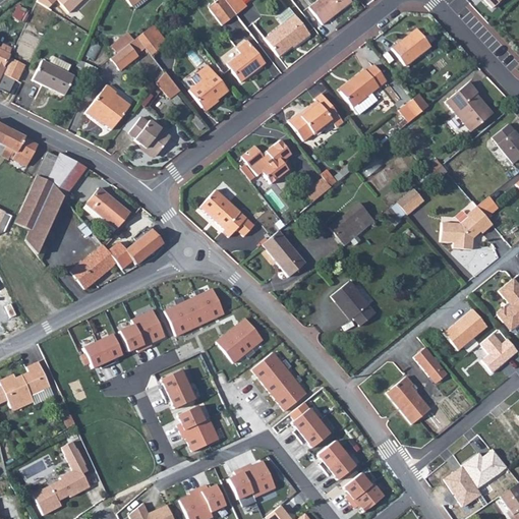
[(62,0),(61,3),(70,12),(83,0),(62,0)]
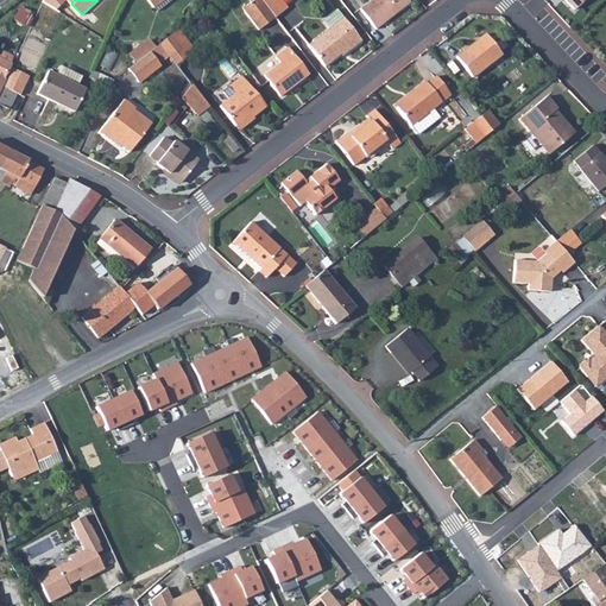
[(265,5),(262,0),(252,0),(242,7),(259,30),(275,18),(265,5)]
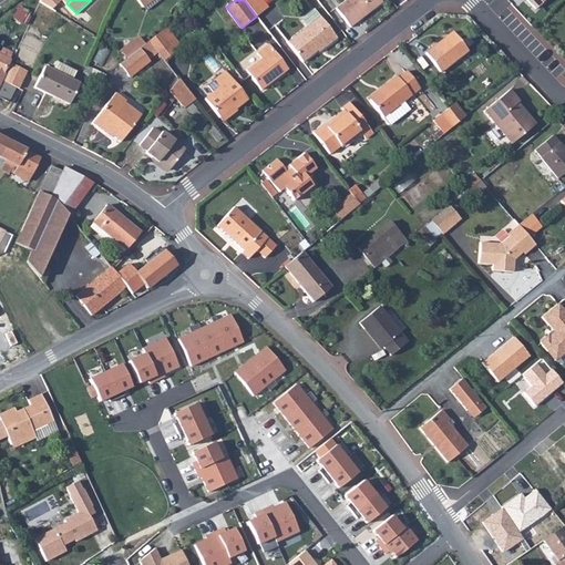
[(253,0),(247,4),(256,17),(267,8),(262,0),(253,0)]
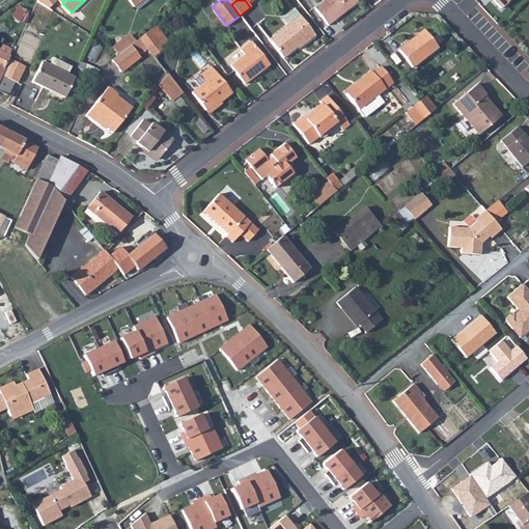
[(325,0),(315,7),(329,25),(358,2),(357,0),(325,0)]
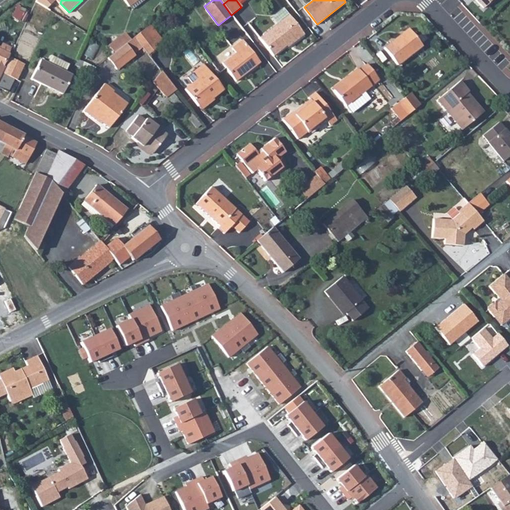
[(477,0),(485,9),(495,0),(477,0)]
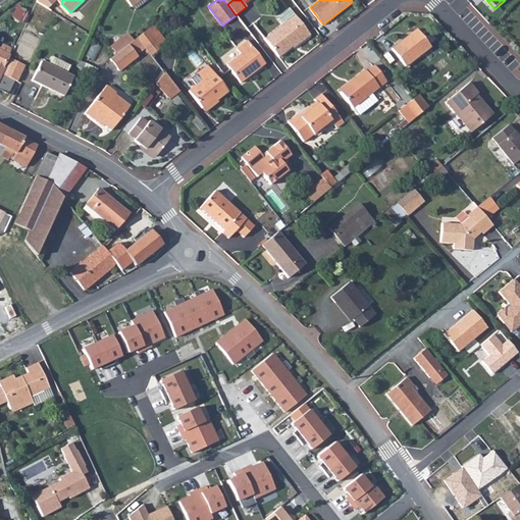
[(264,38),(278,56),(302,39),(303,40),(310,35),(295,14),(264,38)]
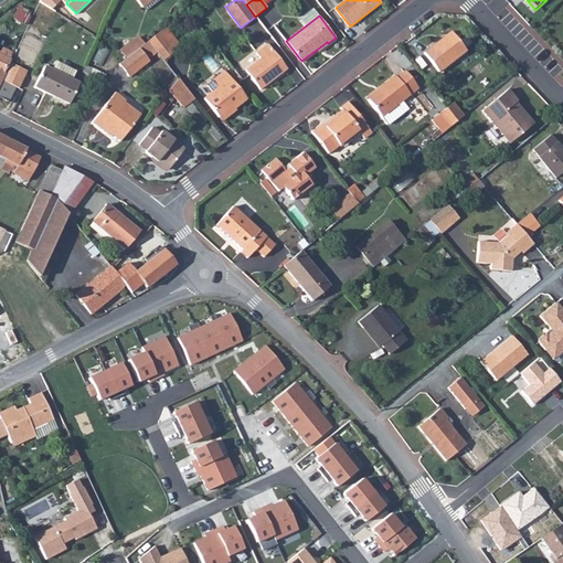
[(160,33),(174,53),(181,48),(167,28),(160,33)]
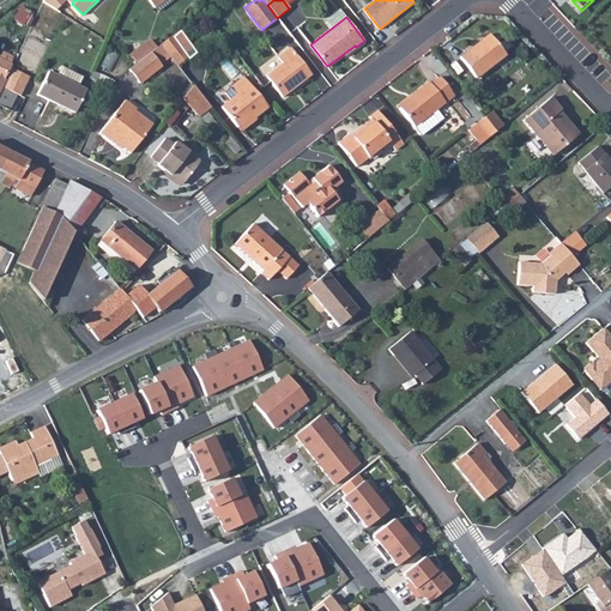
[(461,56),(478,77),(507,54),(490,34),(461,56)]
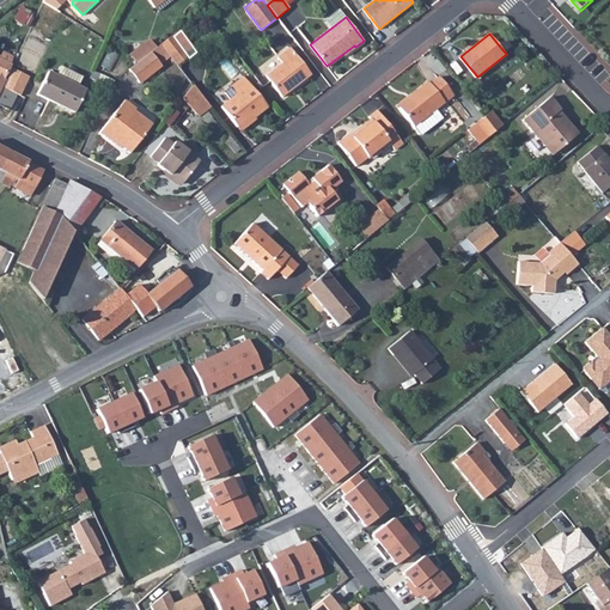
[(162,44),(178,66),(189,58),(174,36),(162,44)]
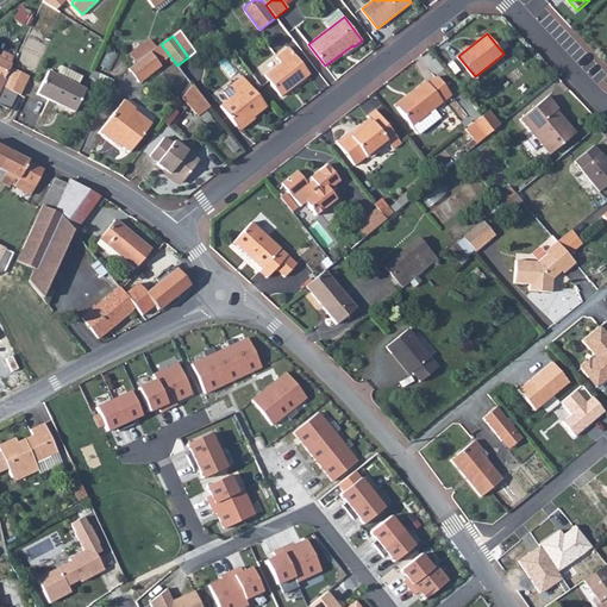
[(141,61),(150,52),(154,50),(149,43),(135,54),(141,61)]
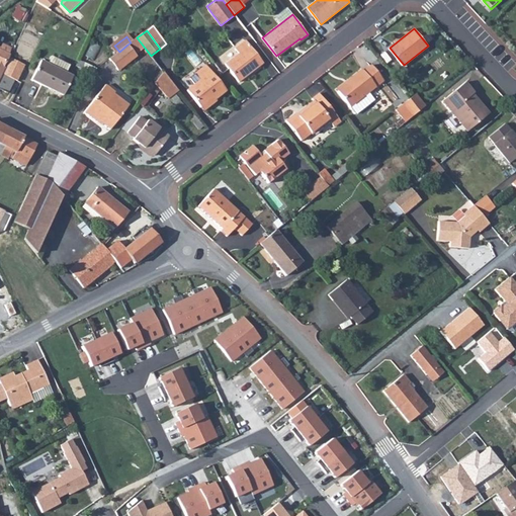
[(225,64),(239,82),(263,64),(245,40),(234,49),(238,54),(225,64)]
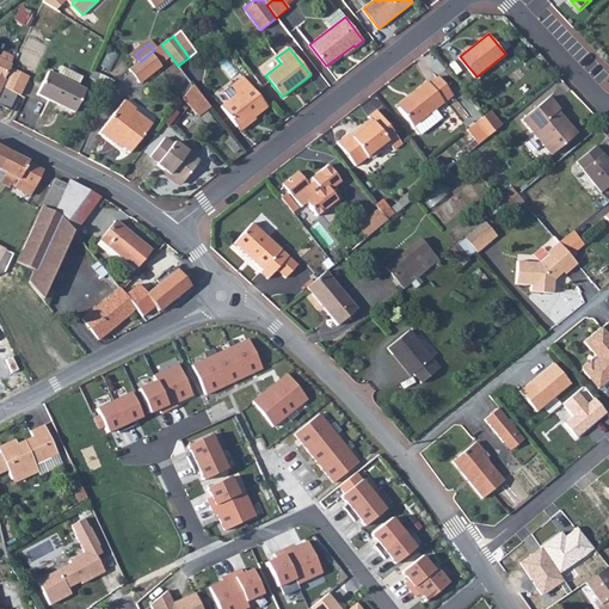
[(141,61),(129,69),(140,84),(161,67),(151,53),(141,61)]
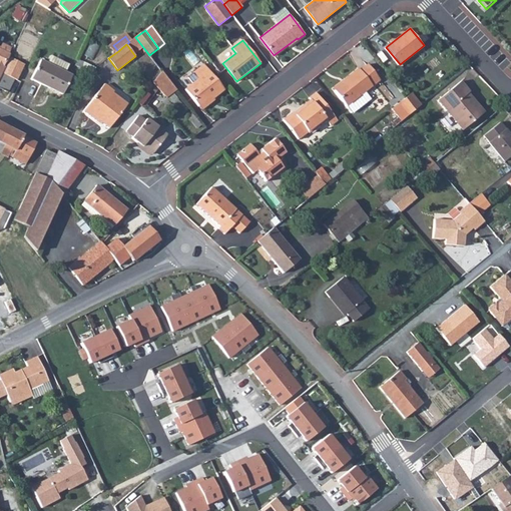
[(10,53),(0,47),(0,62),(4,65),(10,53)]
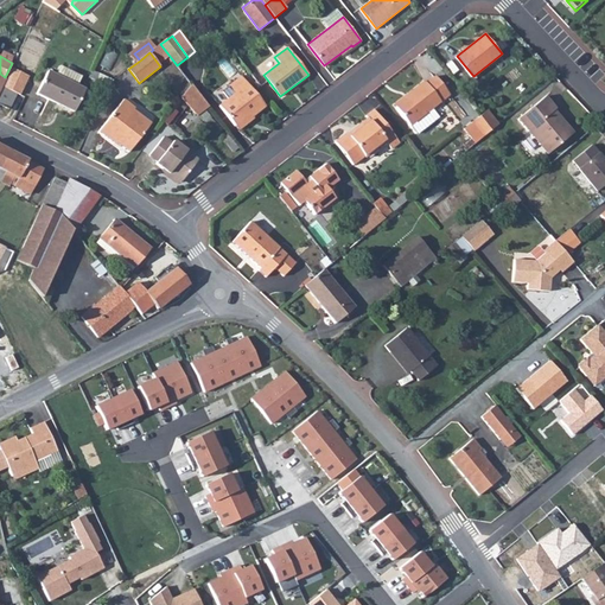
[(39,93),(75,108),(86,87),(80,84),(83,74),(62,64),(57,75),(49,71),(39,93)]
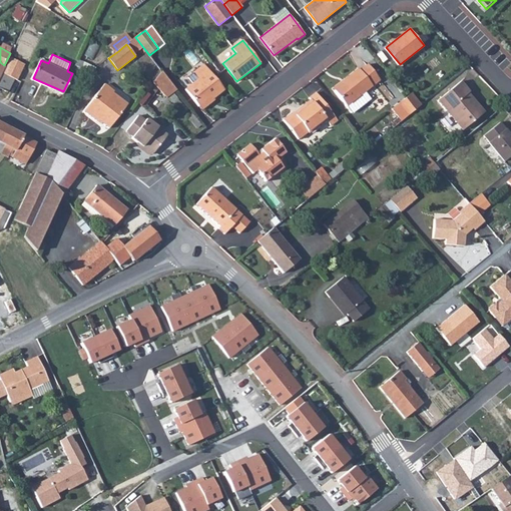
[(12,56),(7,66),(0,81),(0,86),(10,91),(17,78),(19,79),(26,64),(12,56)]
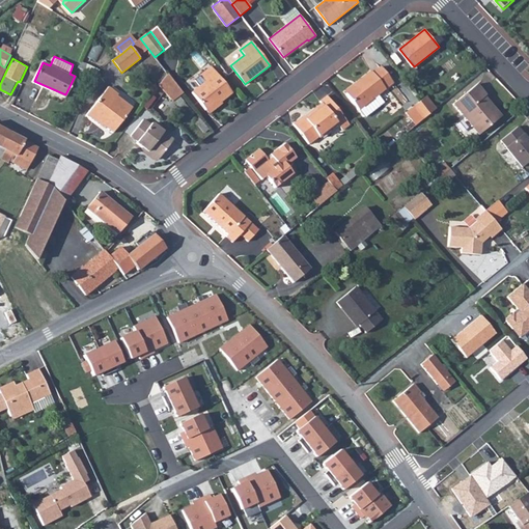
[(359,84),(346,92),(364,115),(383,102),(378,94),(393,81),(381,65),(373,72),(371,70),(357,81),(359,84)]
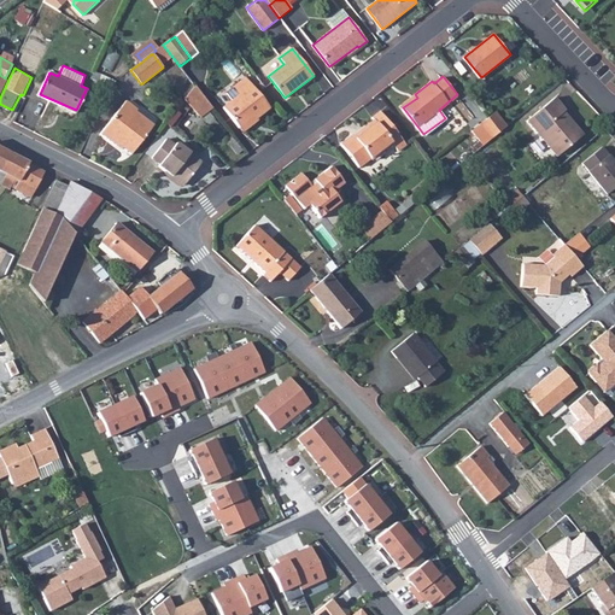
[(222,107),(238,128),(251,117),(253,119),(256,118),(269,107),(245,77),(226,93),(232,100),(222,107)]
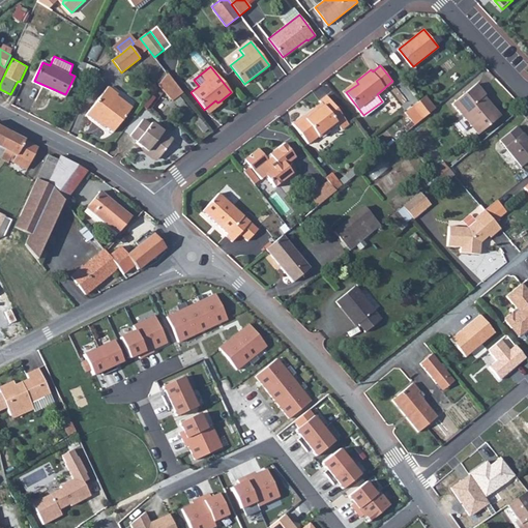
[(167,74),(159,84),(172,99),(181,93),(167,74)]
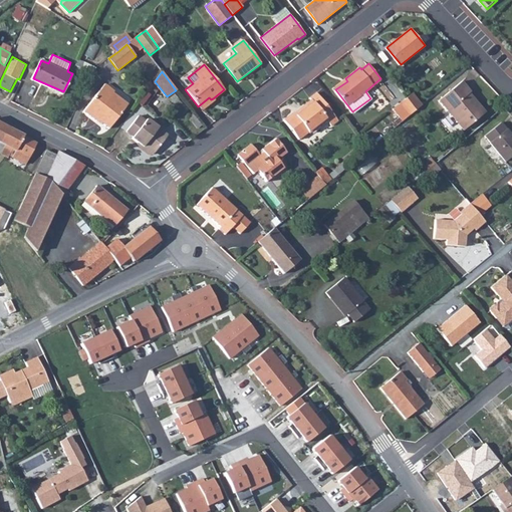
[(72,73),(63,91),(65,92),(73,74),(72,73)]
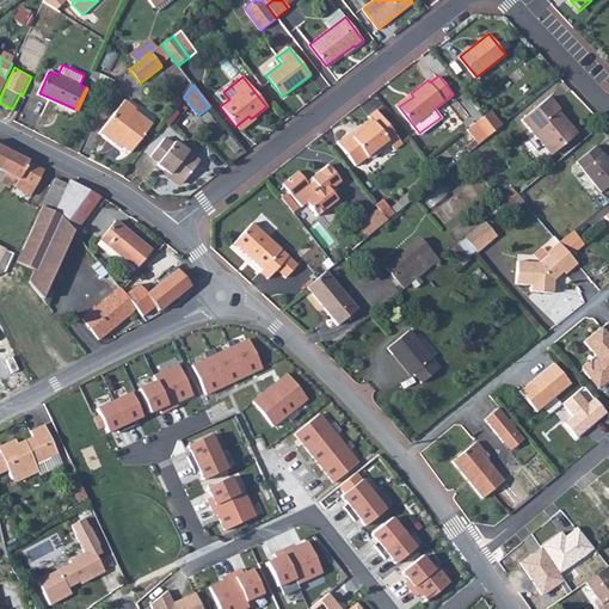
[(398,105),(399,106),(413,97),(411,93),(398,105)]
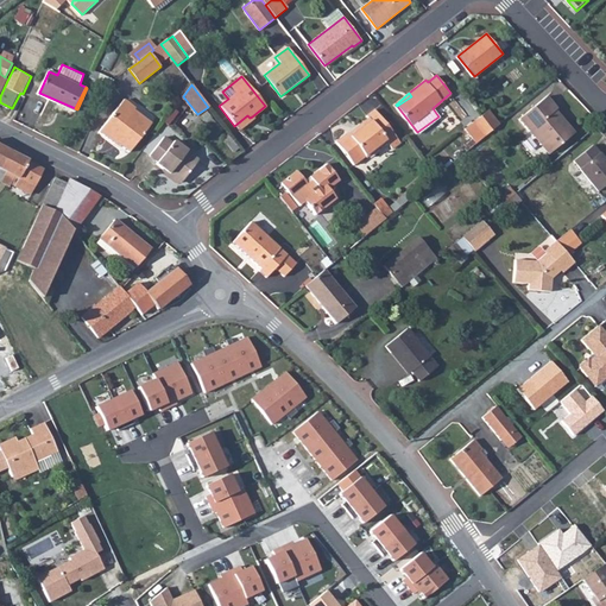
[(519,119),(542,145),(545,143),(551,151),(575,132),(556,111),(559,108),(548,96),(519,119)]
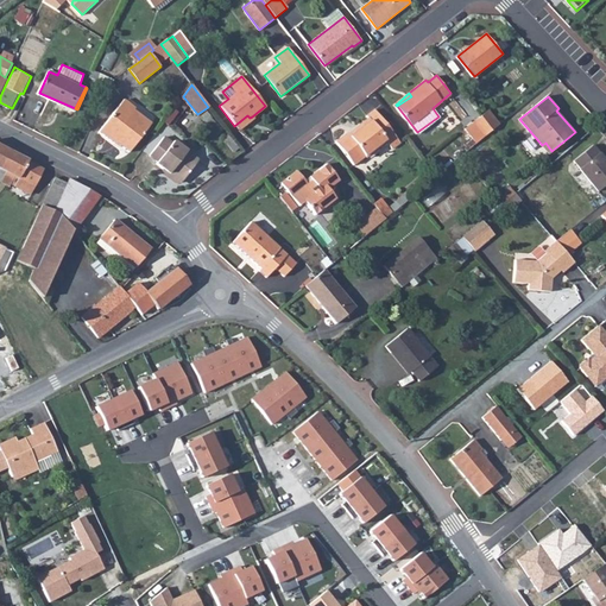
[(100,130),(115,143),(117,140),(130,151),(152,124),(134,109),(136,107),(125,99),(100,130)]
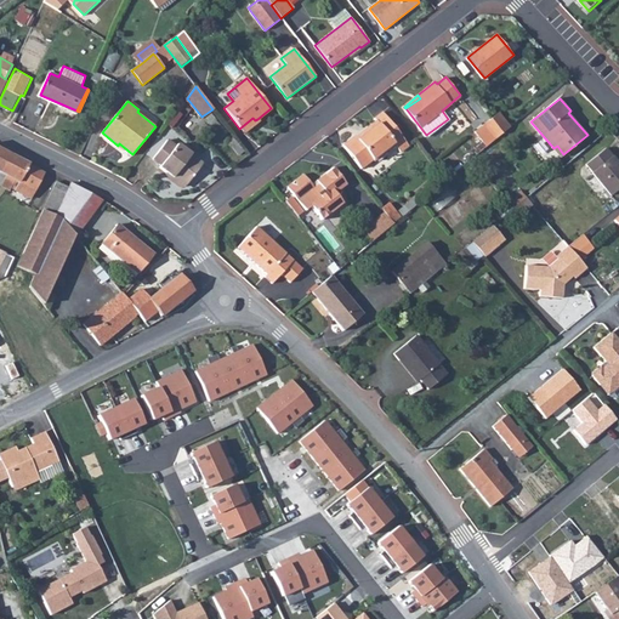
[(396,146),(402,153),(410,146),(384,112),(374,118),(376,121),(357,137),(356,136),(344,146),(363,169),(374,160),(375,162),(396,146)]
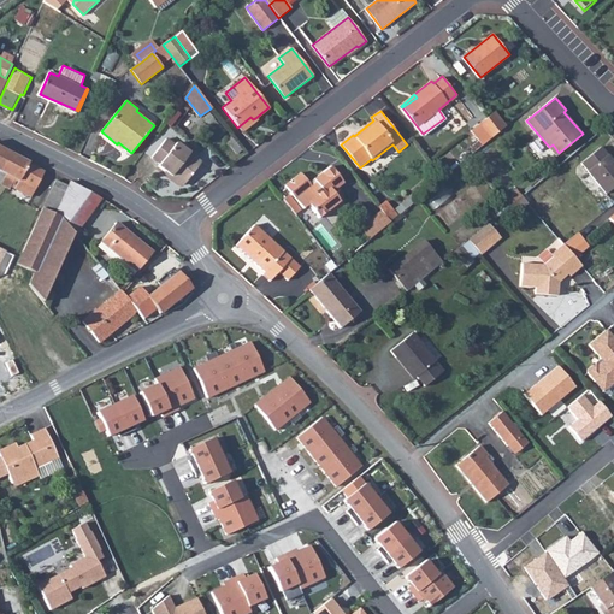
[(500,131),(506,125),(495,111),(488,117),(500,131)]
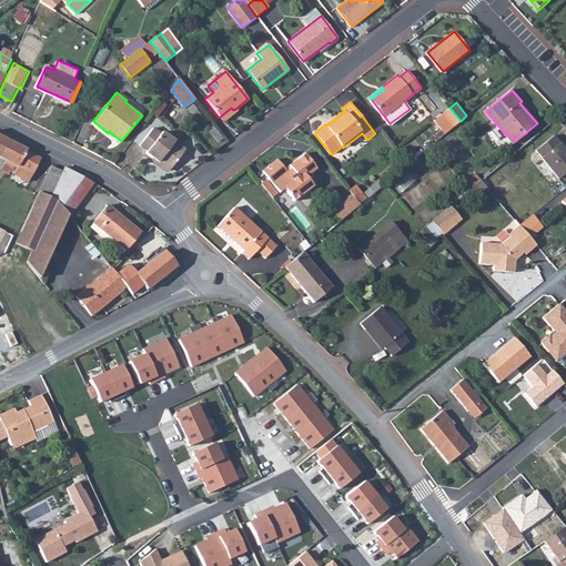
[(231,108),(219,118),(222,122),(236,111),(235,109),(233,110),(231,108)]
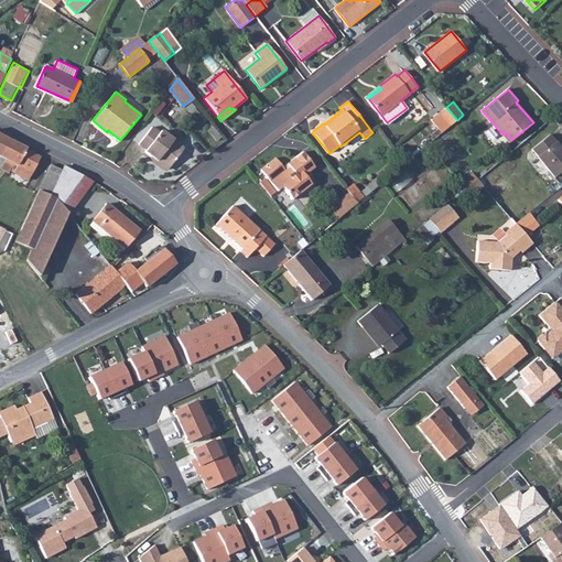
[(433,118),(444,131),(457,120),(446,107),(433,118)]
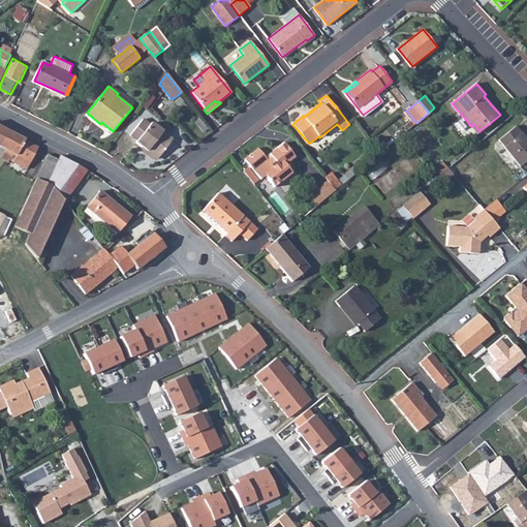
[(150,124),(143,118),(131,134),(137,140),(136,143),(157,158),(173,137),(152,122),(150,124)]
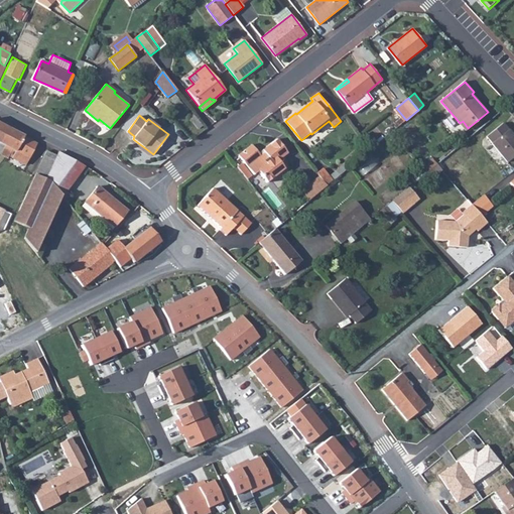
[(0,121),(0,152),(4,154),(7,145),(4,143),(11,127),(0,121)]
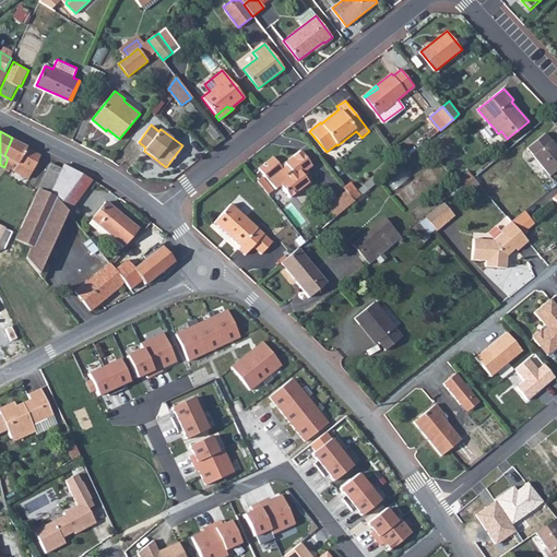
[(501,131),(498,133),(505,141),(507,139),(501,131)]
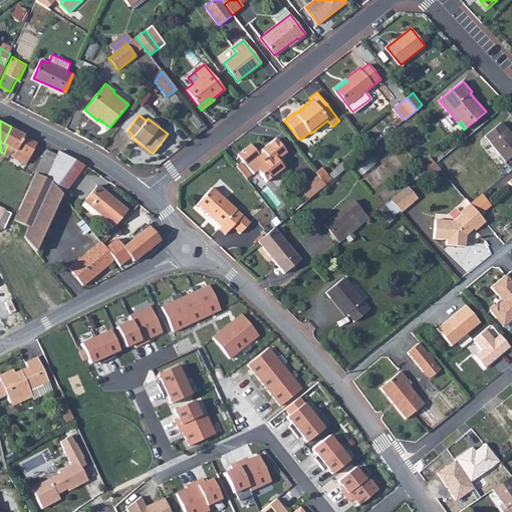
[(511,134),(502,122),(485,137),(508,163),(511,159),(511,134)]
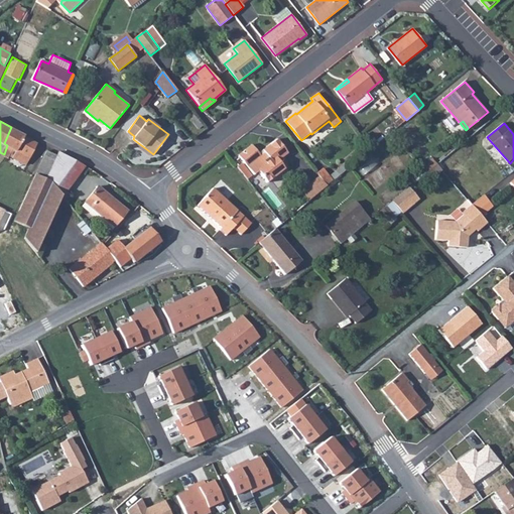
[(7,145),(4,154),(8,156),(12,158),(16,150),(32,157),(40,141),(11,127),(4,143),(7,145)]
